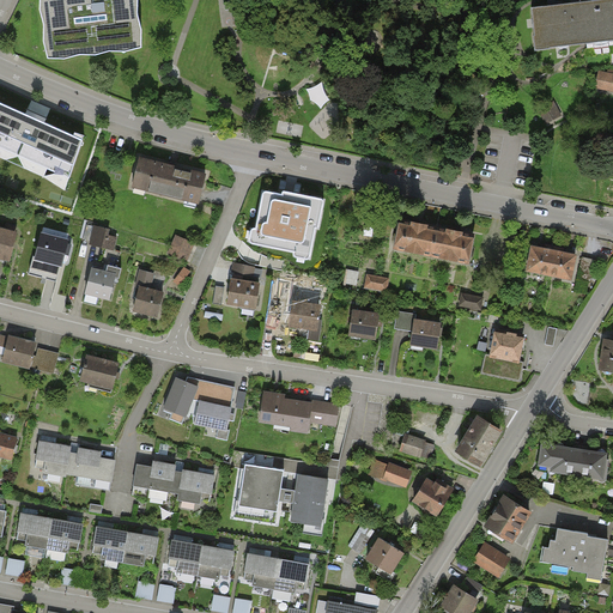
[(37,0),(44,64),(141,52),(134,0),(37,0)]
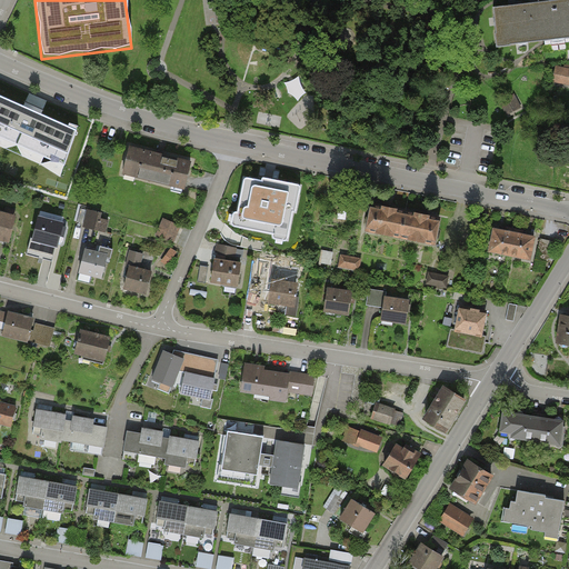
[(568,0),(492,10),(497,49),(568,40),(568,0)]
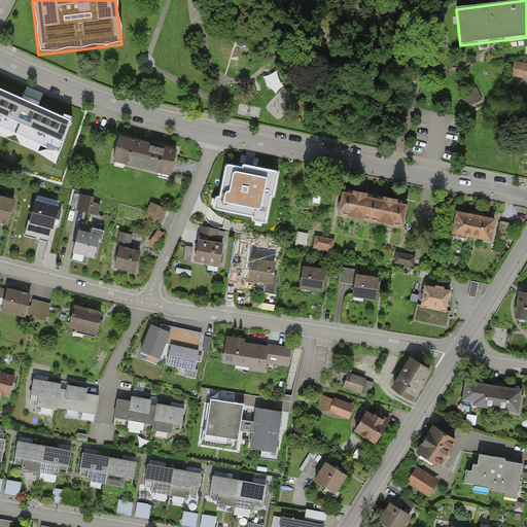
[(526,64),(515,62),(512,77),(526,79),(526,64)]
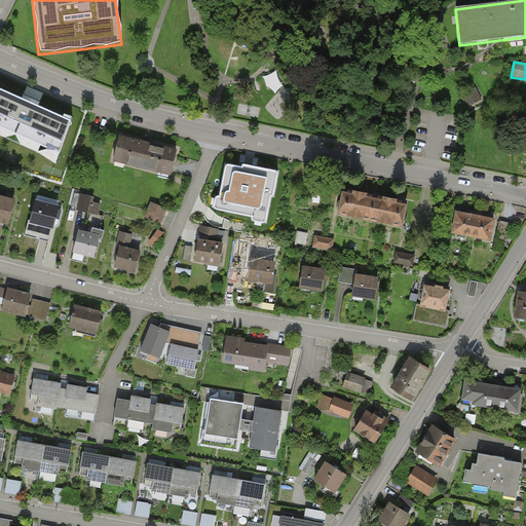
[(277,69),(265,74),(273,90),(285,84),(277,69)]
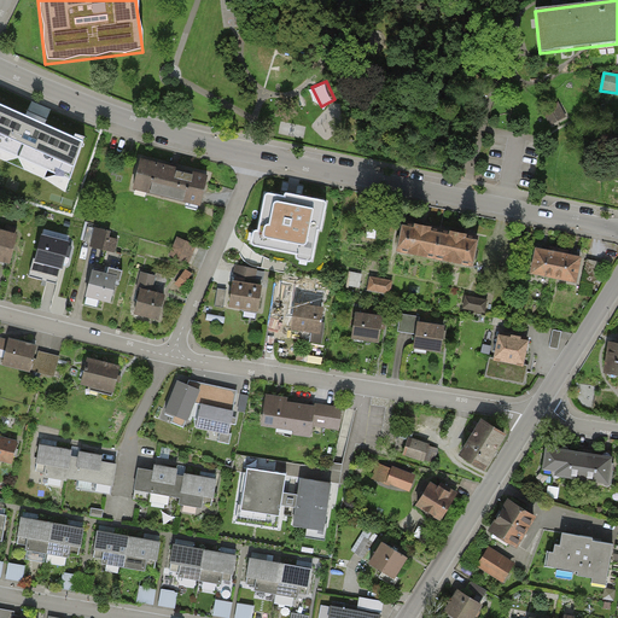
[(38,120),(0,103),(0,147),(70,180),(85,140),(38,120)]
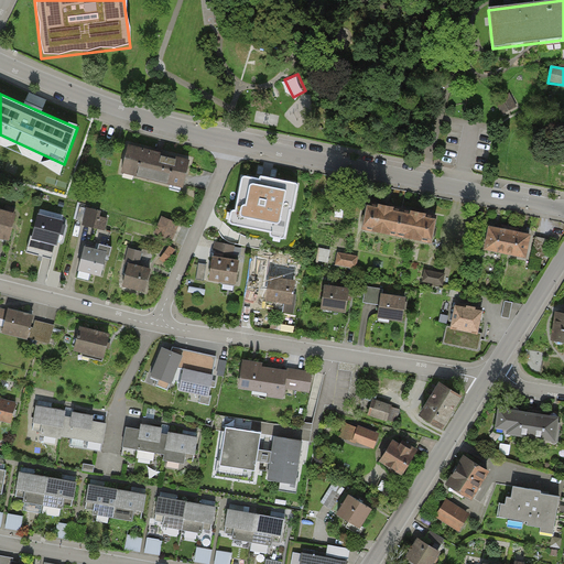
[(503,111),(518,104),(512,95),(499,101),(503,111)]
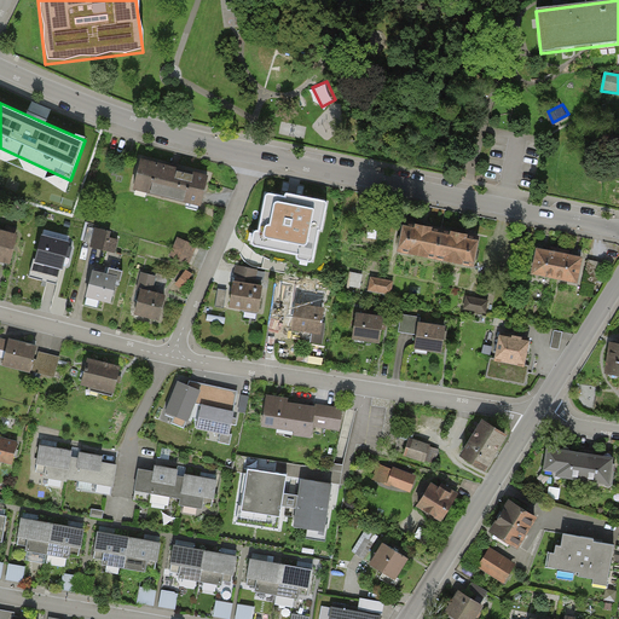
[(208,178),(139,161),(132,191),(201,208),(208,178)]
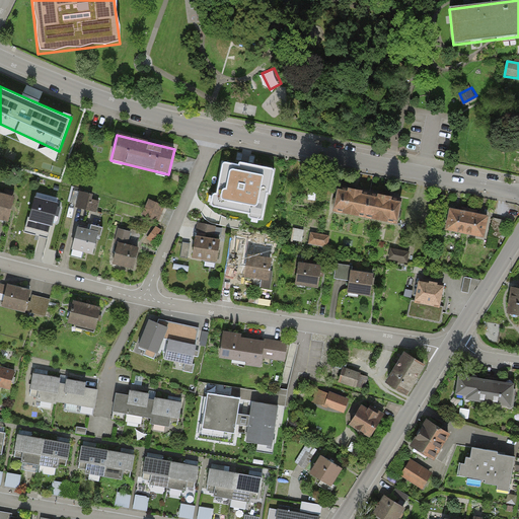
[(272,170),(223,161),(214,206),(263,215),(272,170)]
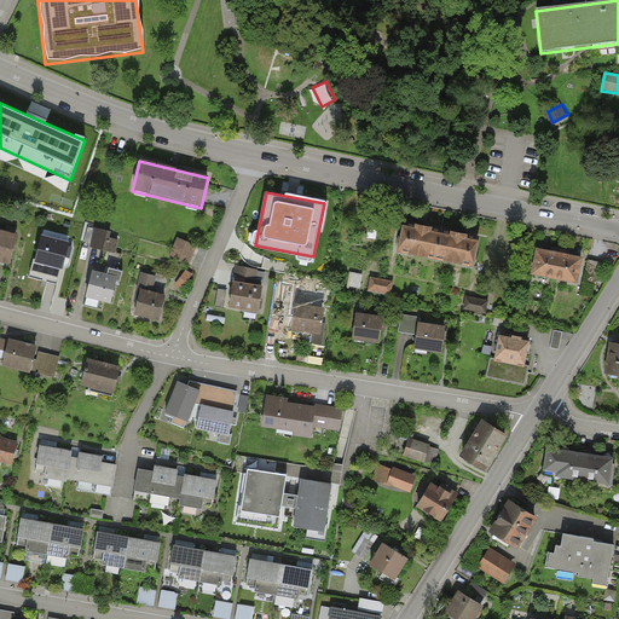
[(434,260),(441,231),(403,223),(397,252),(434,260)]
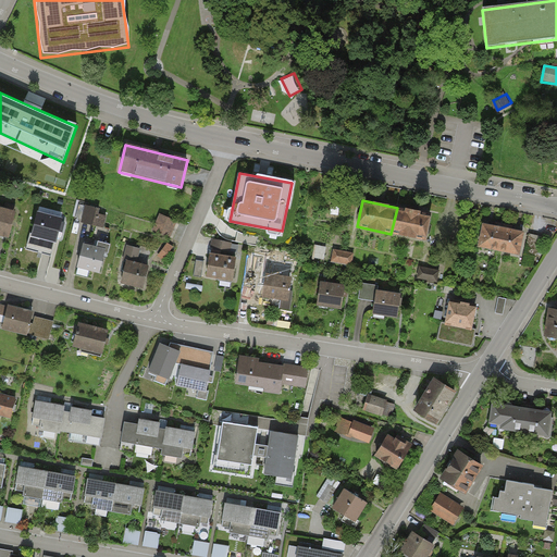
[(99,210),(78,206),(75,221),(103,227),(107,218),(97,215),(99,210)]
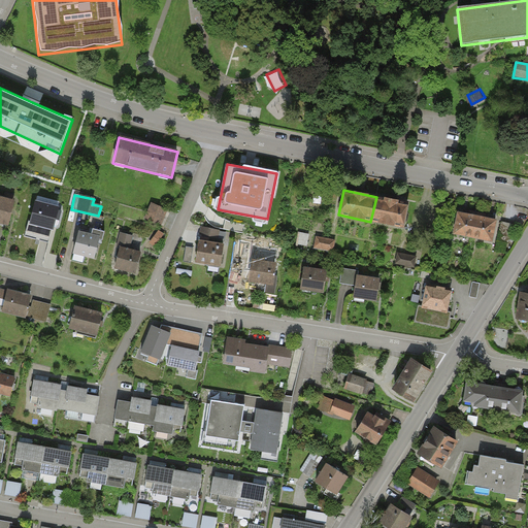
[(14,201),(0,197),(0,224),(8,227),(14,201)]
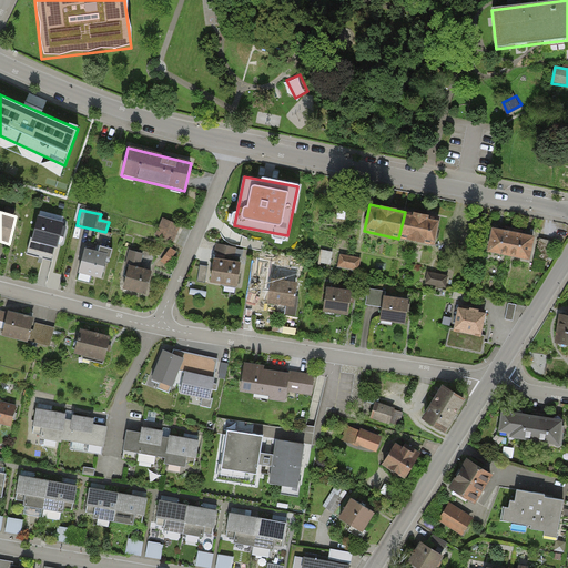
[(434,246),(439,219),(405,212),(398,239),(434,246)]
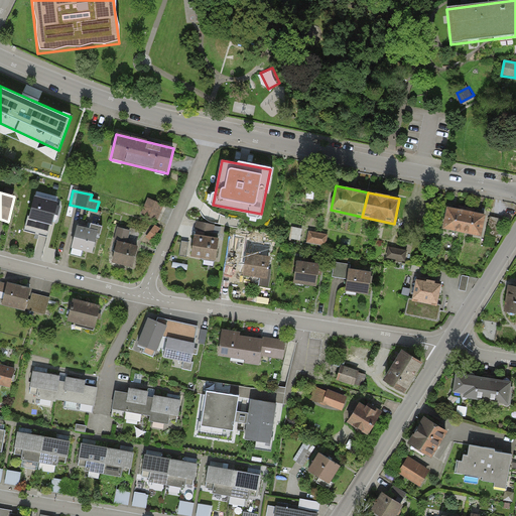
[(57,205),(33,199),(28,221),(52,226),(57,205)]
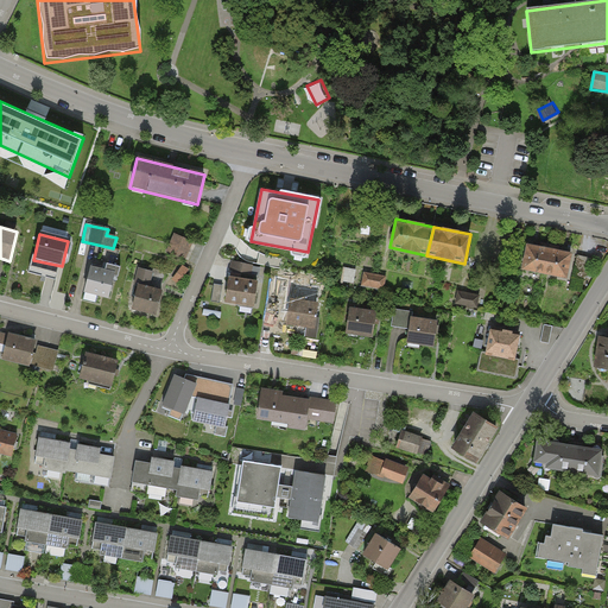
[(192,244),(175,235),(166,254),(185,263),(192,244)]
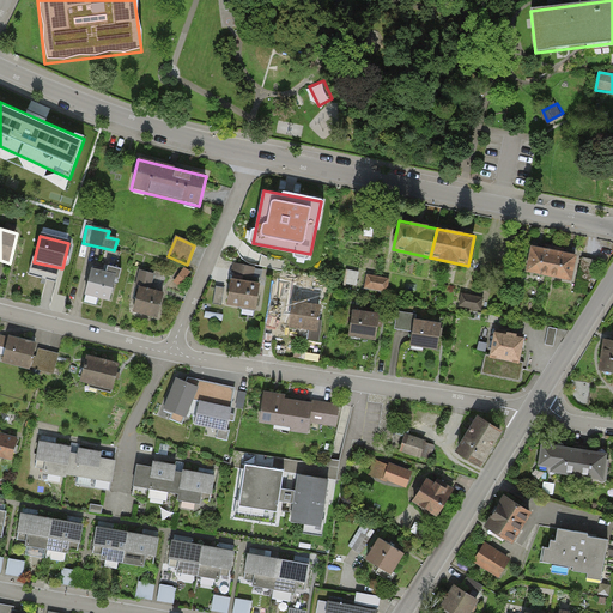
[(235,247),(230,273),(254,277),(259,250),(235,247)]
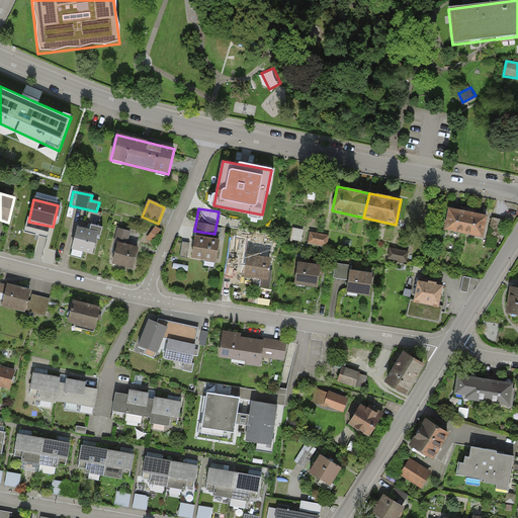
[(462,235),(467,213),(447,208),(443,231),(462,235)]
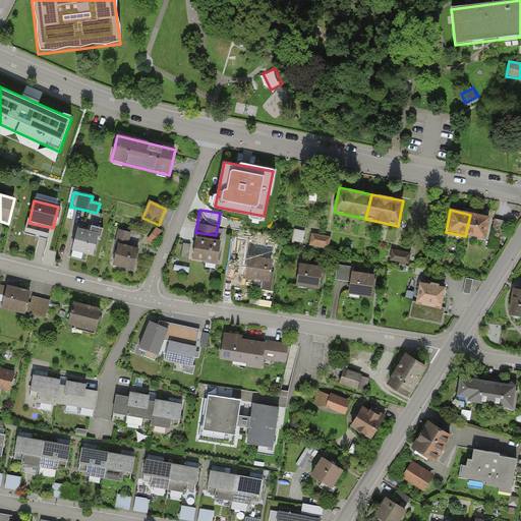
[(485,240),(490,219),(470,215),(465,236),(485,240)]
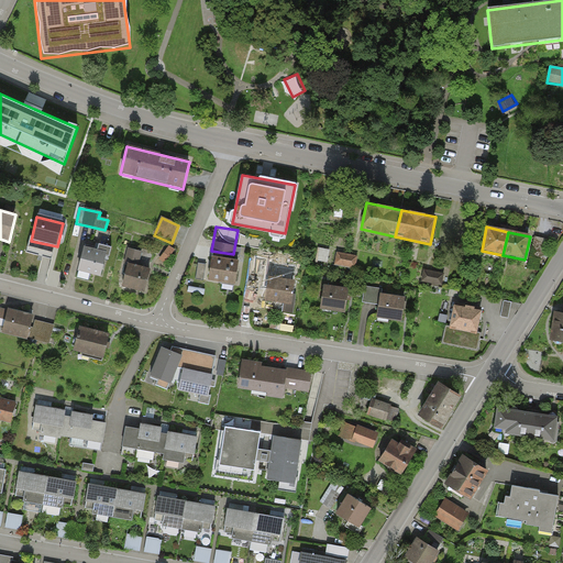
[(335,262),(355,265),(359,252),(338,247),(335,262)]
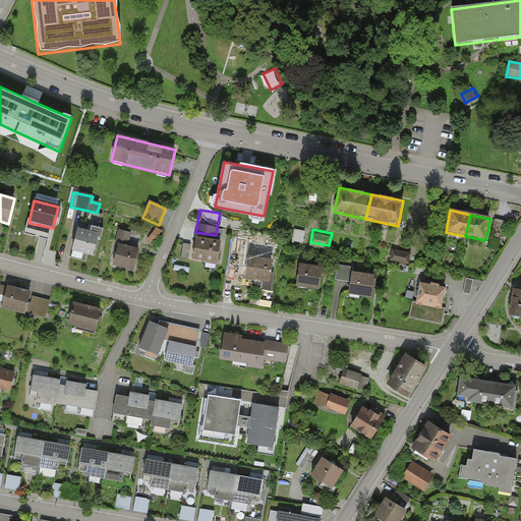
[(99,236),(76,230),(71,252),(94,257),(99,236)]
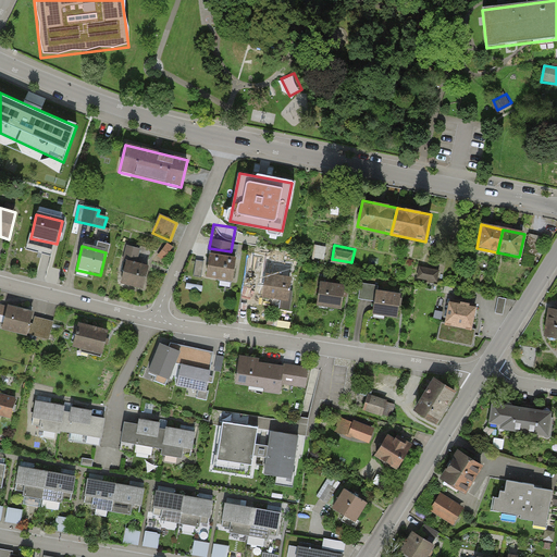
[(121,262),(125,263),(120,284),(143,289),(148,268),(137,265),(141,250),(124,246),(121,262)]
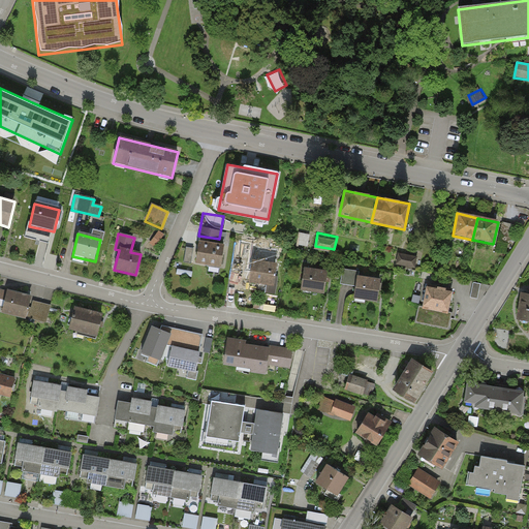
[(198,241),(195,263),(221,268),(224,245),(198,241)]
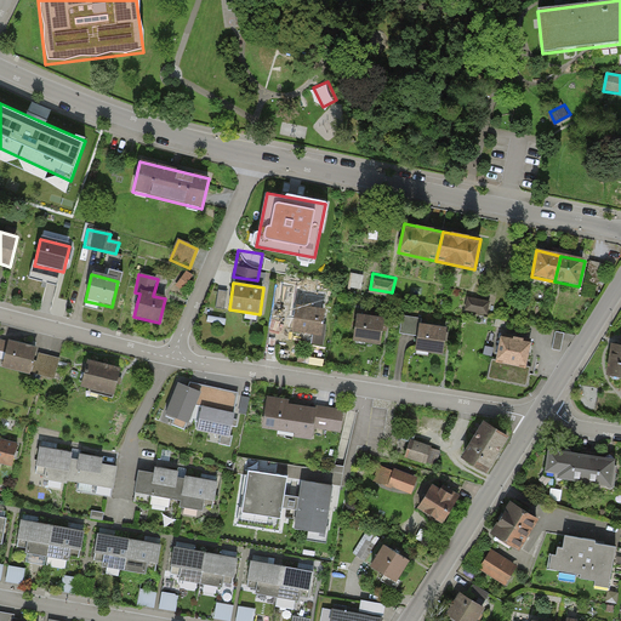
[(298,289),(291,332),(320,337),(328,294),(298,289)]
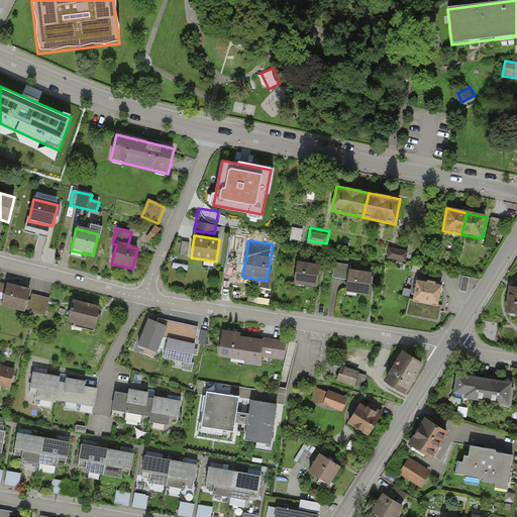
[(320,267),(296,263),(292,285),(316,289),(320,267)]
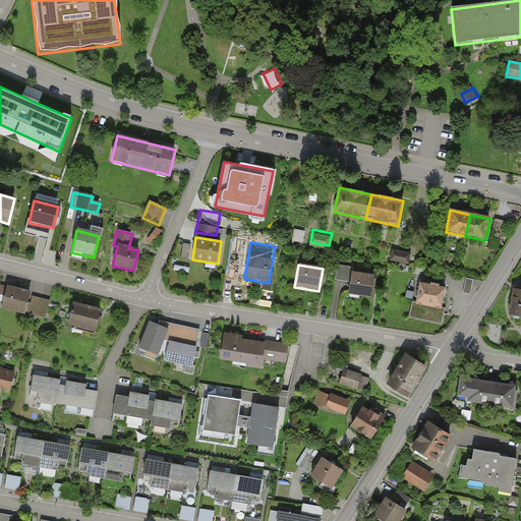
[(374,277),(352,273),(348,295),(371,299),(374,277)]
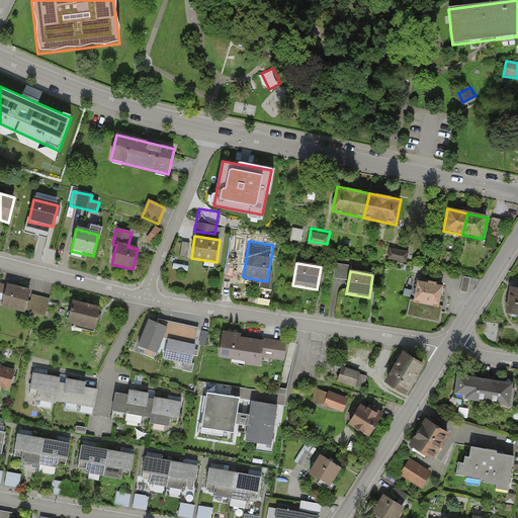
[(463,275),(460,290),(468,292),(471,276),(463,275)]
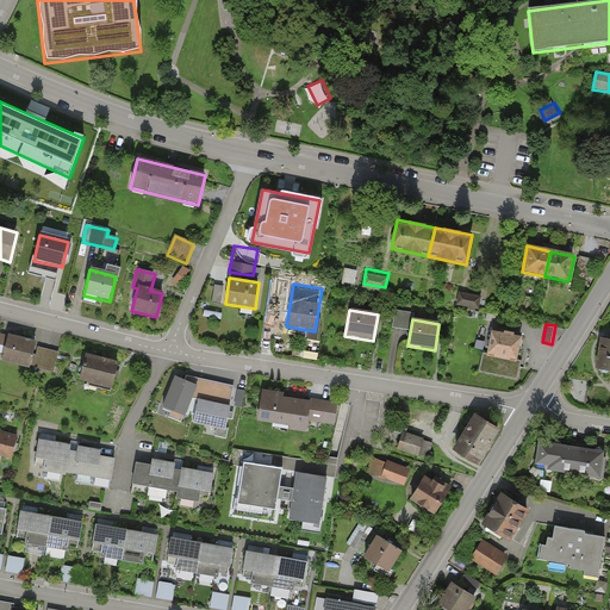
[(521,337),(490,331),(486,355),(483,355),(480,373),(518,380),(521,362),(517,362),(521,337)]
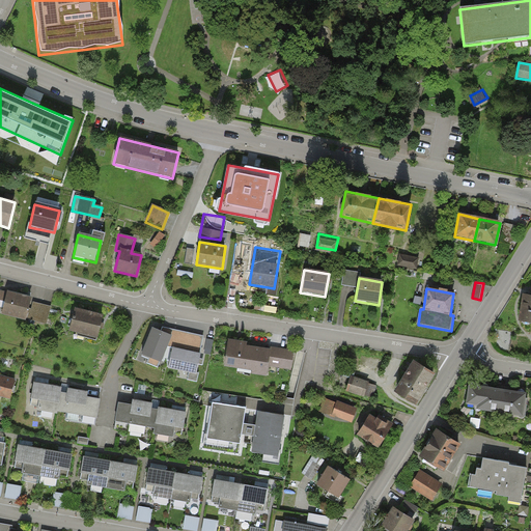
[(32,299),(6,294),(2,315),(46,325),(50,307),(31,303),(32,299)]
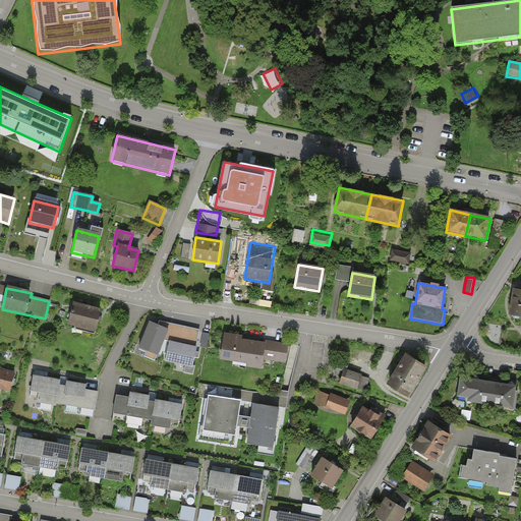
[(520,292),(511,291),(508,315),(520,317),(520,292)]
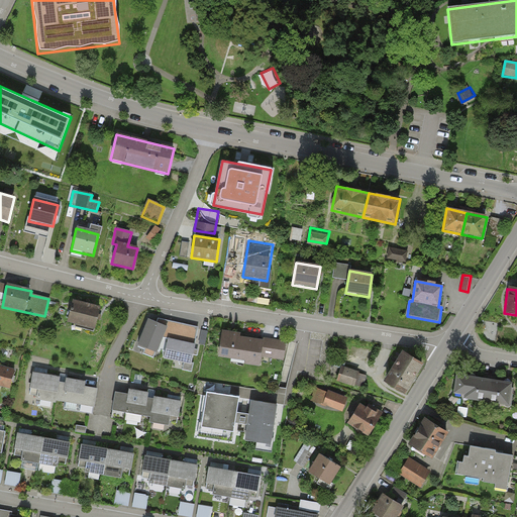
[(99,308),(72,302),(67,323),(95,329),(99,308)]
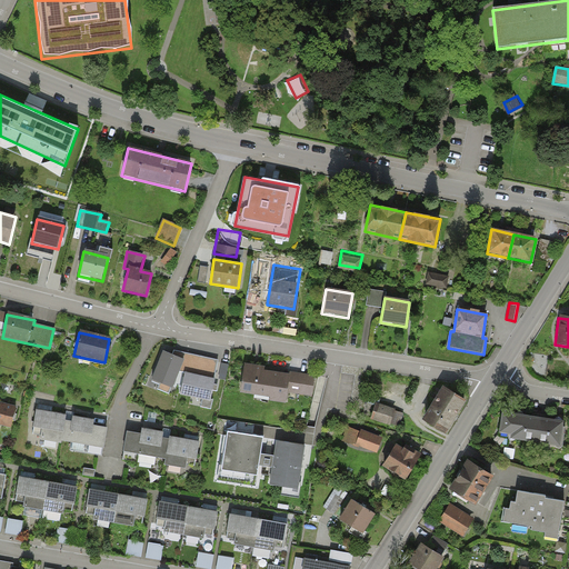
[(163,351),(152,380),(173,389),(180,371),(186,373),(181,395),(211,401),(219,360),(173,350),(172,355),(163,351)]
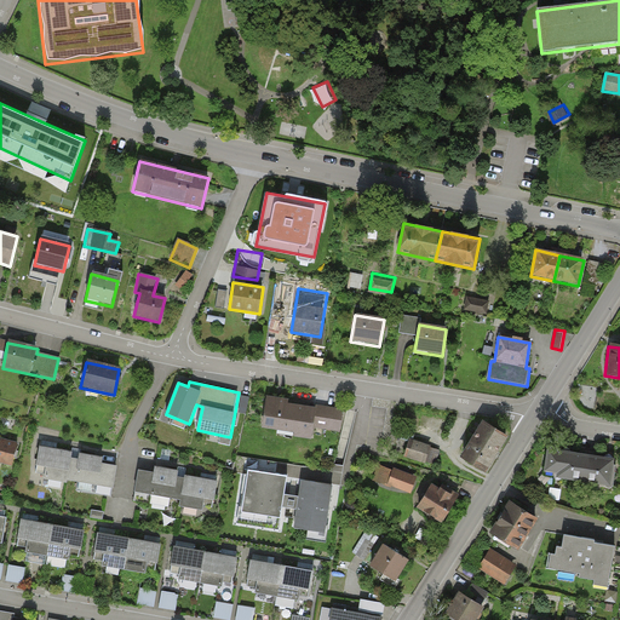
[(247,412),(251,392),(240,391),(236,409),(247,412)]
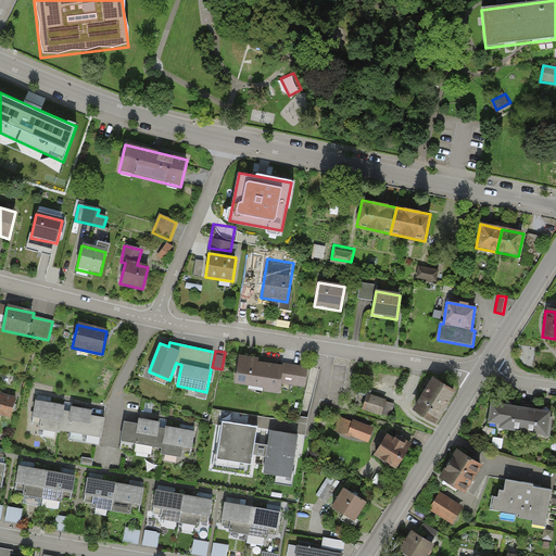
[(257,357),(238,356),(236,383),(262,386),(262,391),(278,393),(279,384),(305,388),(307,366),(257,362),(257,357)]
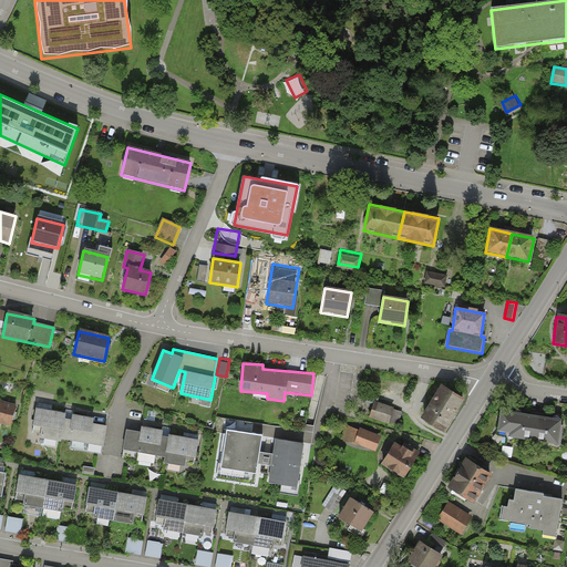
[(441,384),(421,418),(443,431),(463,398),(441,384)]
